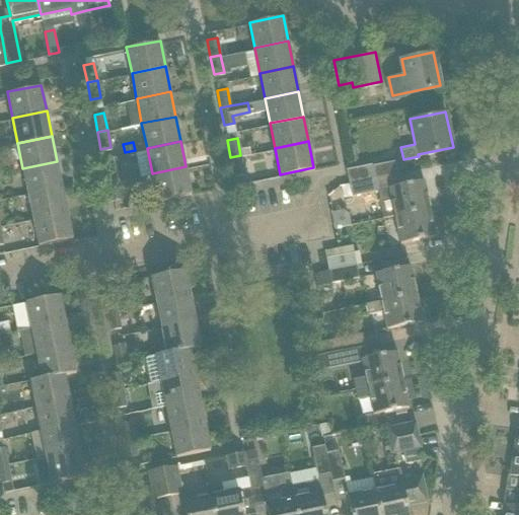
[(240,155),(230,157),(234,174),(244,172),(240,155)]
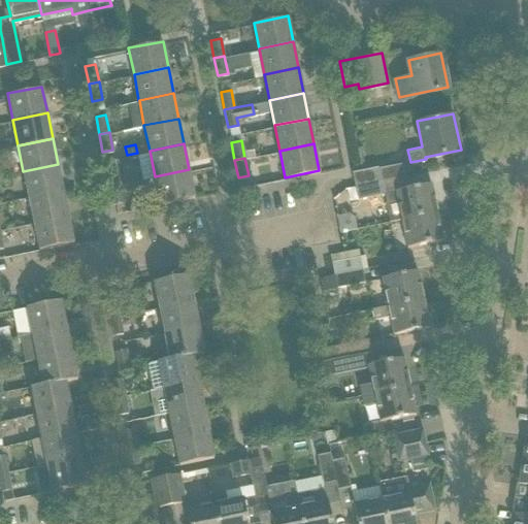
[(23,171),(28,196),(63,189),(58,164),(23,171)]
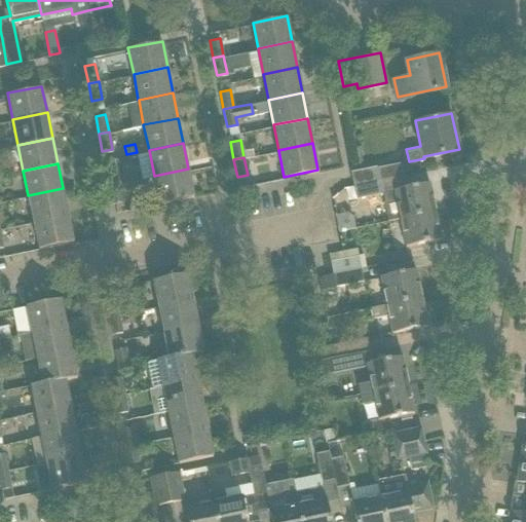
[(350,170),(353,184),(379,178),(376,164),(350,170)]
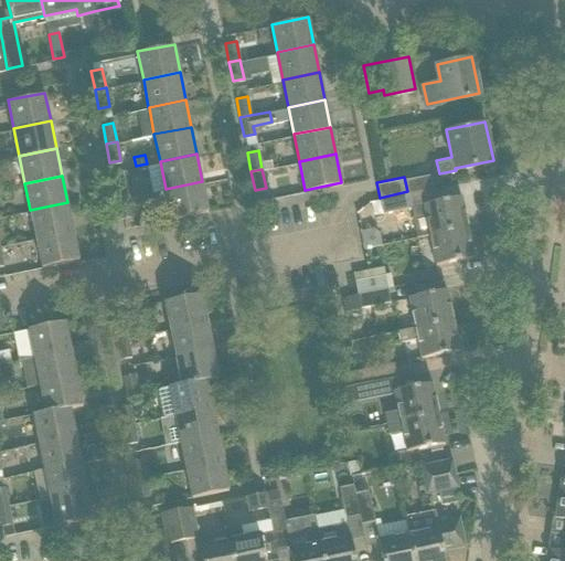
[(114,180),(117,199),(128,197),(124,178),(114,180)]
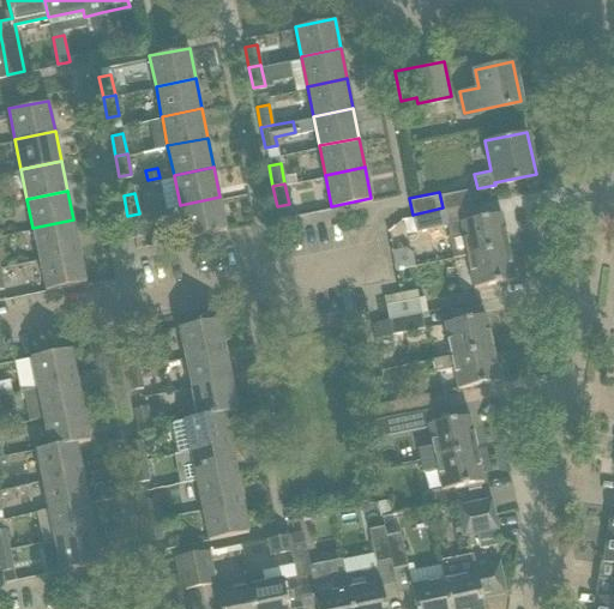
[(220,197),(180,205),(186,236),(226,228),(220,197)]
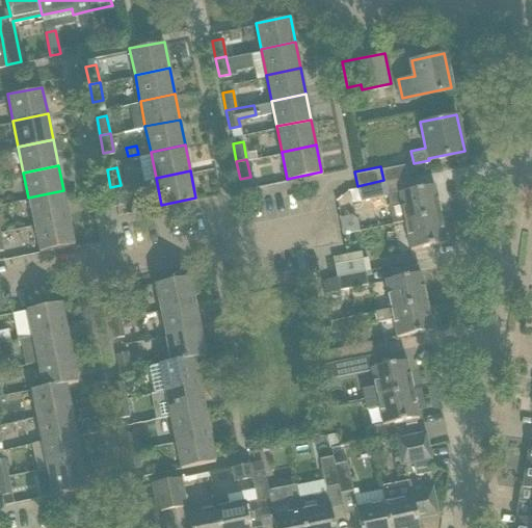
[(360,199),(386,193),(386,192),(387,192),(383,180),(357,186),(349,187),(351,195),(352,200),(360,199)]
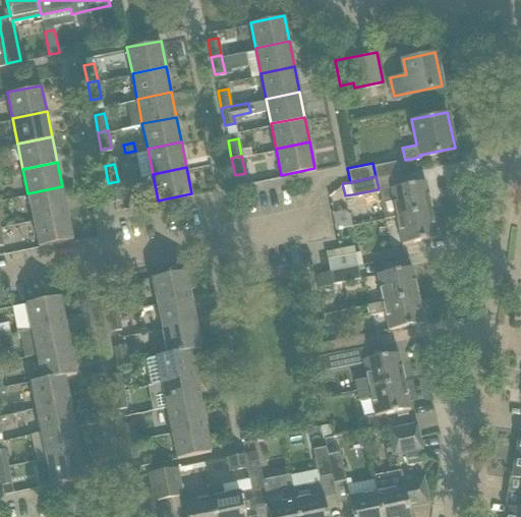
[(396,214),(430,207),(424,179),(390,186),(379,188),(378,188),(378,189),(384,216),(396,214)]
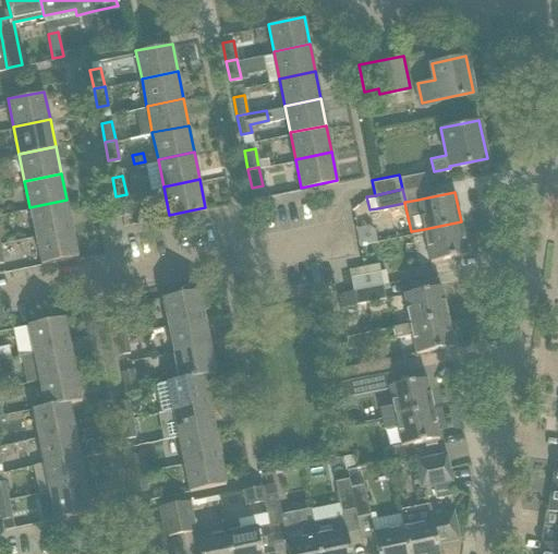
[(126,194),(116,196),(119,214),(130,213),(126,194)]
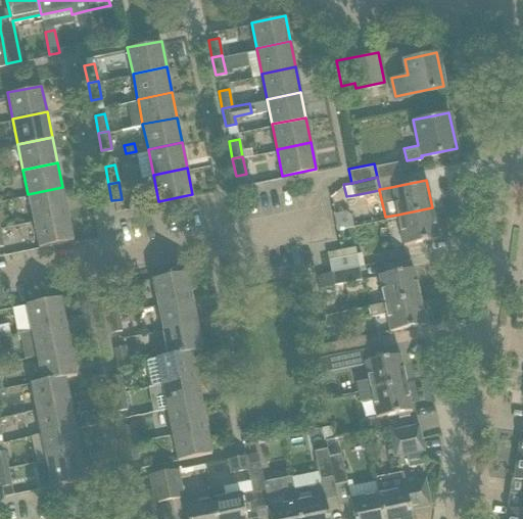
[(28,194),(33,220),(67,213),(62,187),(28,194)]
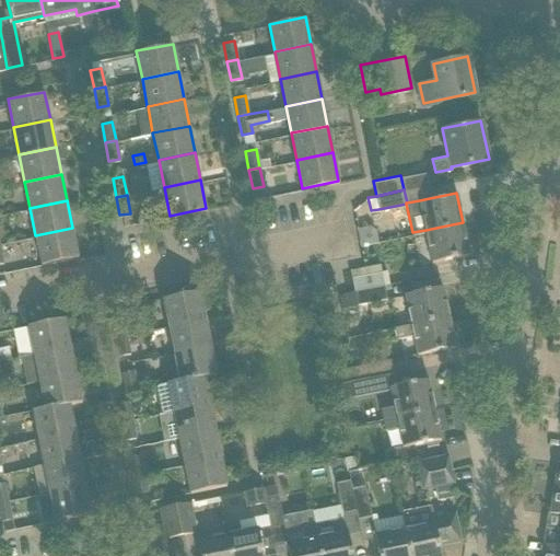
[(463,222),(426,230),(431,261),(469,253),(463,222)]
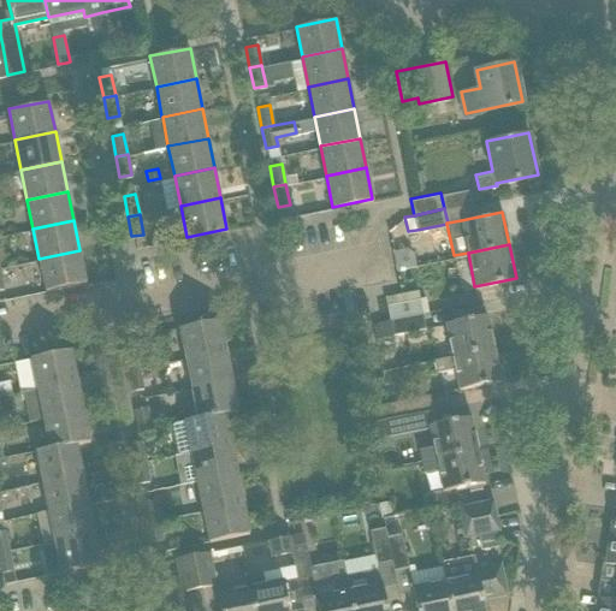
[(80,250),(39,259),(46,290),(86,282),(80,250)]
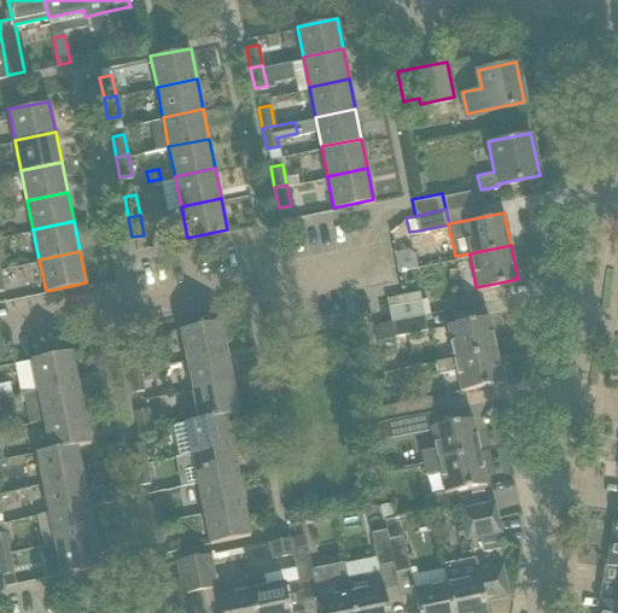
[(388,304),(390,319),(424,311),(420,297),(388,304)]
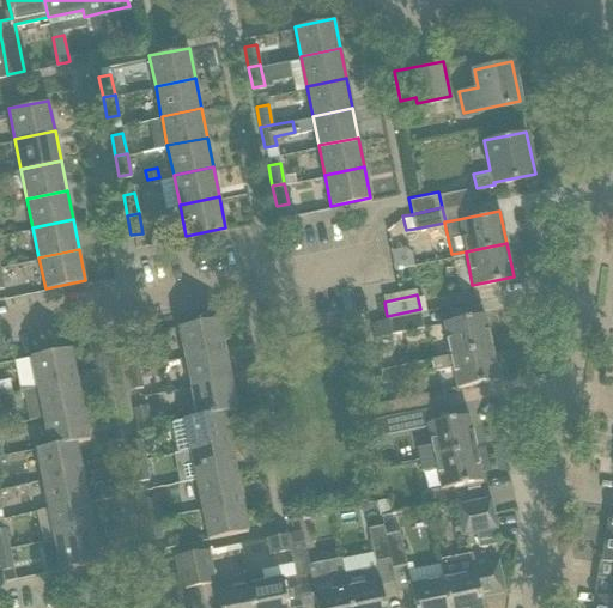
[(420,309),(387,316),(380,318),(370,320),(374,335),(423,324),(420,309)]
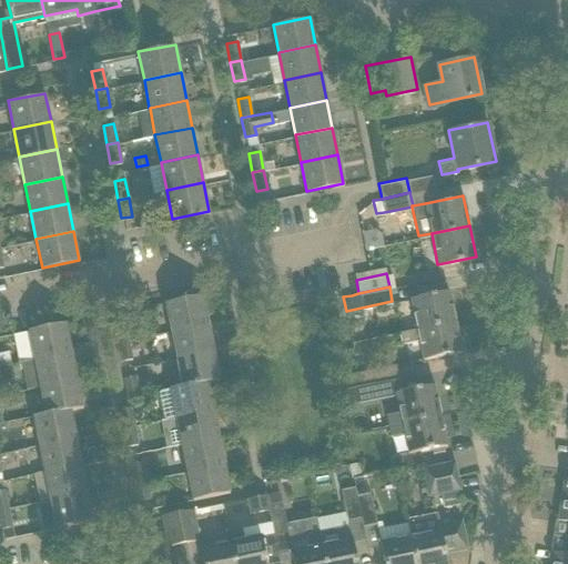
[(411,296),(416,326),(416,328),(455,320),(448,289),(411,296)]
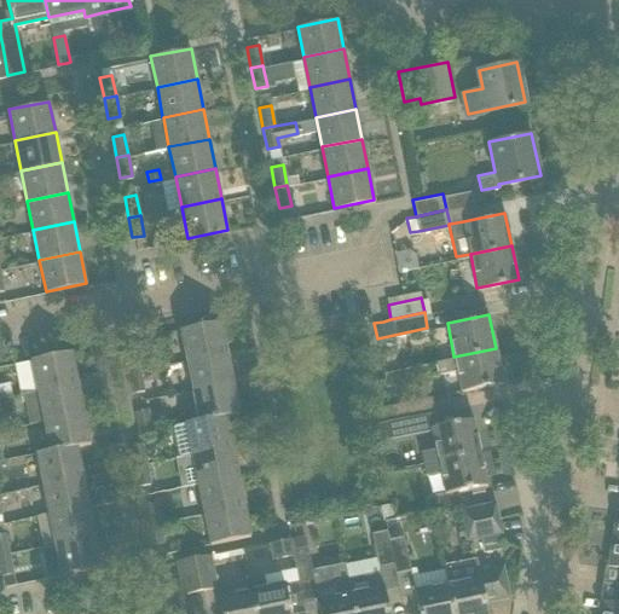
[(180,328),(186,358),(226,349),(220,319),(180,328)]
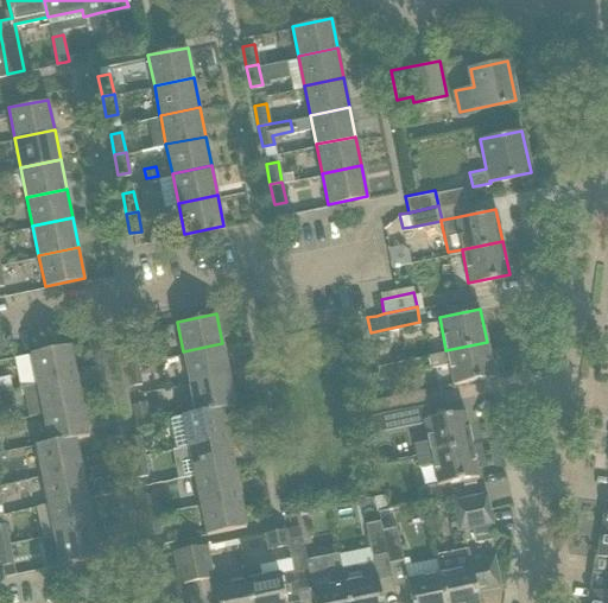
[(121,344),(125,365),(137,362),(133,342),(121,344)]
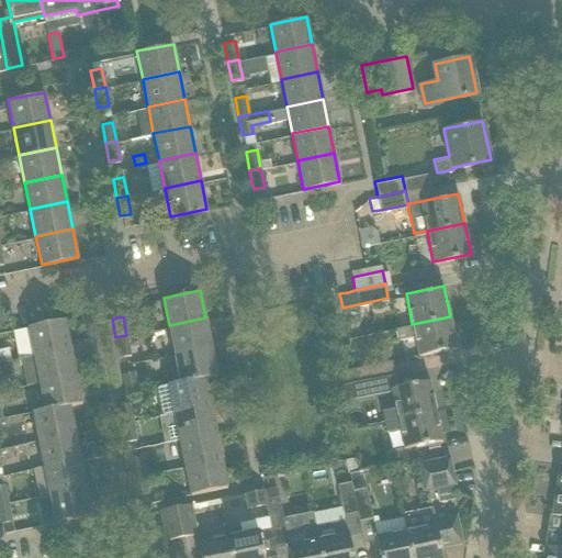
[(412,324),(412,323),(395,327),(397,338),(414,335),(418,354),(456,346),(450,316),(412,324)]
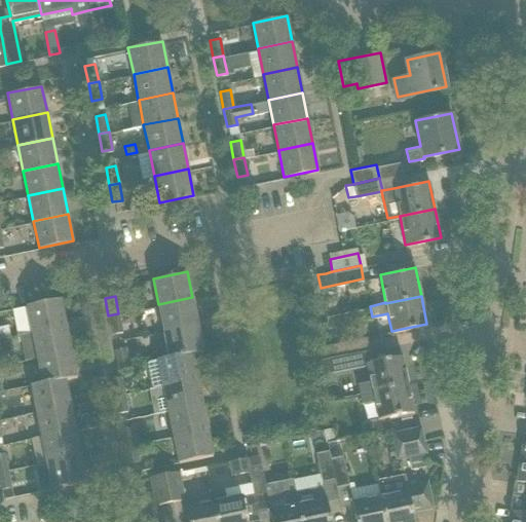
[(17,333),(32,331),(66,324),(61,297),(12,307),(16,327),(17,333)]
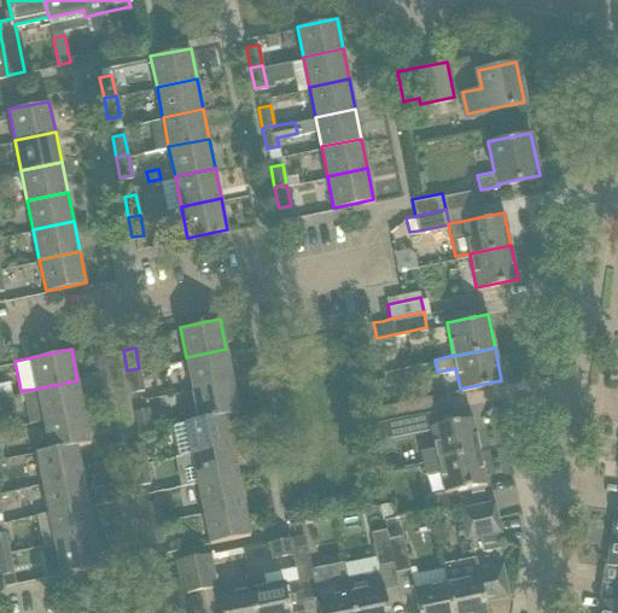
[(186,357),(192,387),(233,380),(226,349),(186,357)]
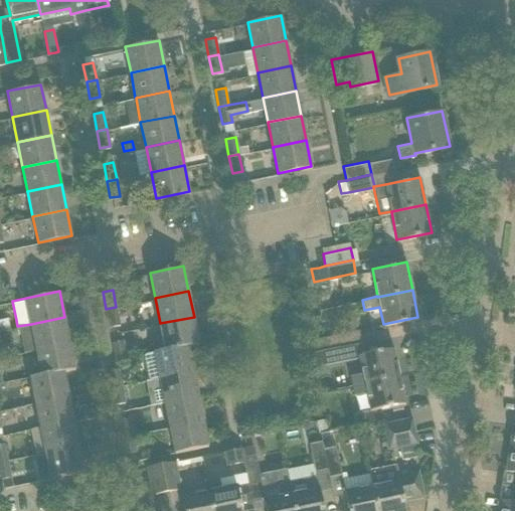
[(116,307),(106,309),(110,326),(120,324),(116,307)]
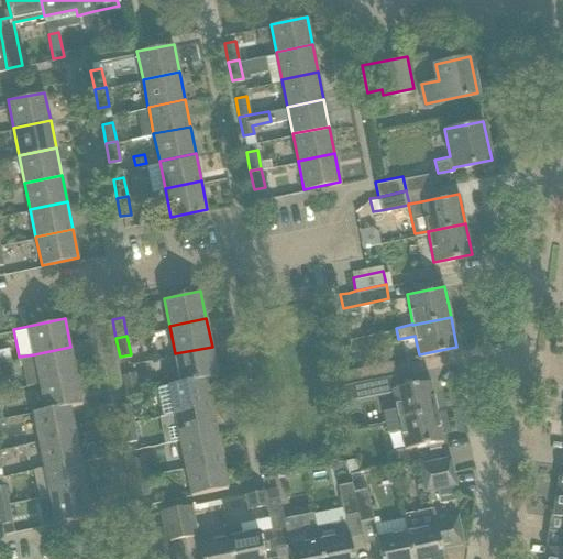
[(7,347),(0,348),(0,360),(9,358),(7,347)]
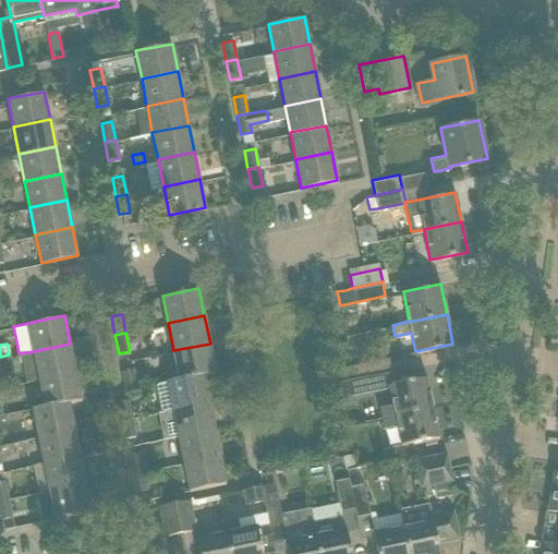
[(34,351),(38,377),(75,371),(70,344),(34,351)]
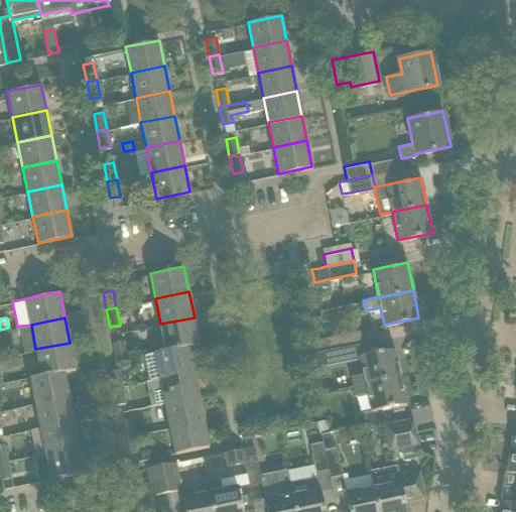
[(160,324),(165,349),(187,344),(187,345),(200,342),(195,317),(160,324)]
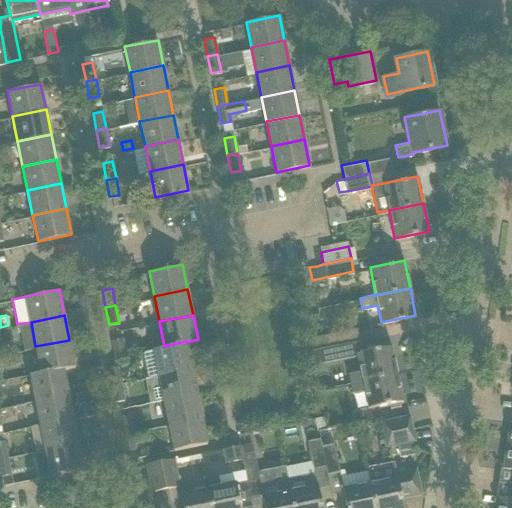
[(308,336),(310,349),(337,344),(337,345),(359,341),(356,326),(308,336)]
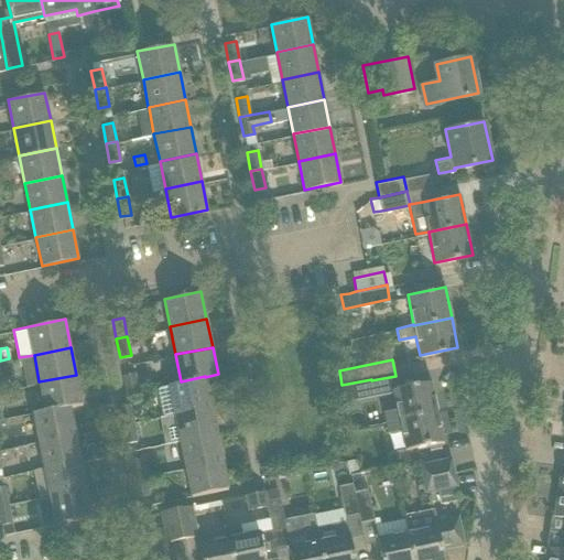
[(123,374),(127,392),(138,390),(134,372),(123,374)]
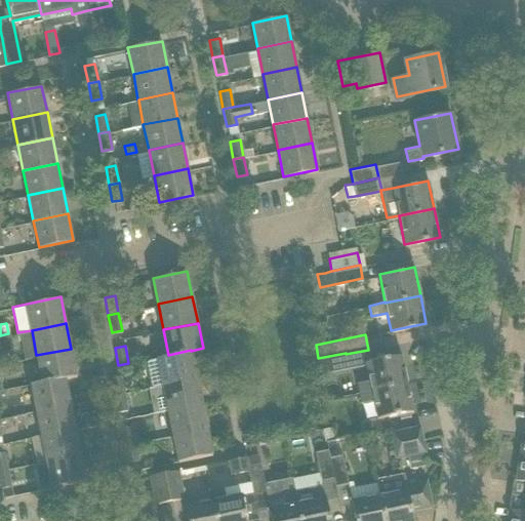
[(36,355),(41,381),(42,382),(65,377),(76,374),(71,349),(36,355)]
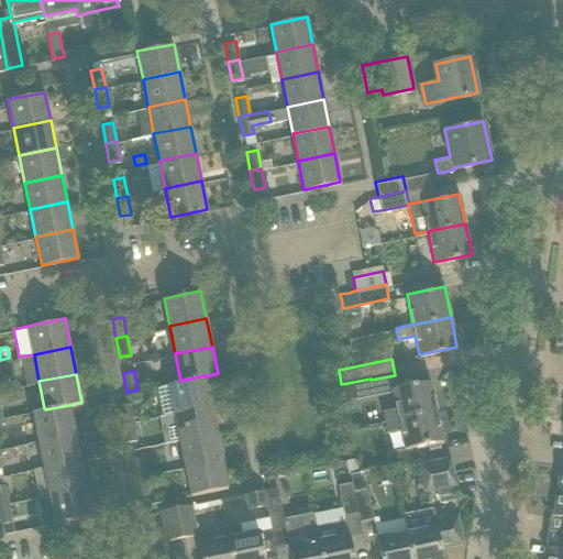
[(174,412),(210,404),(205,376),(205,375),(180,381),(156,385),(163,414),(174,412)]
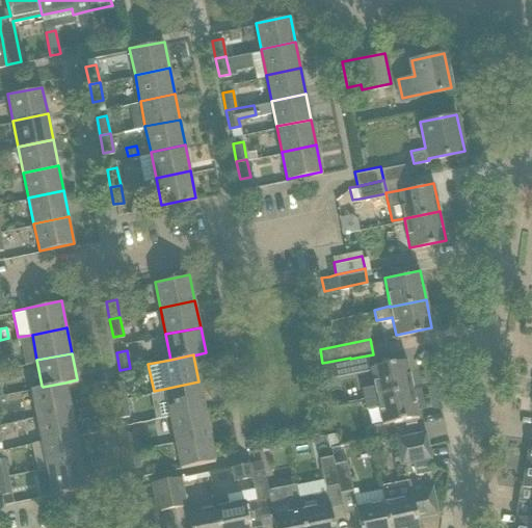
[(350,358),(322,363),(325,377),(353,371),(350,359),(350,358)]
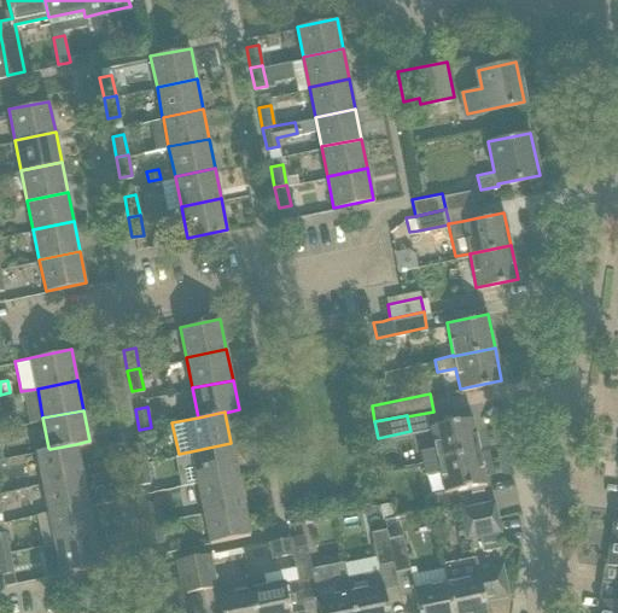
[(420,448),(423,460),(479,449),(472,416),(431,425),(435,445),(420,448)]
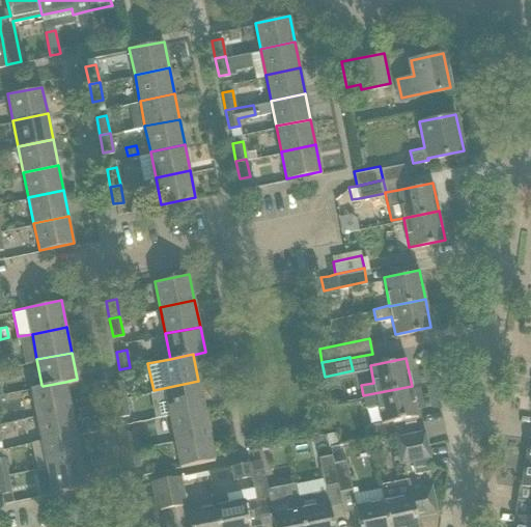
[(111,381),(115,398),(124,396),(121,379),(111,381)]
